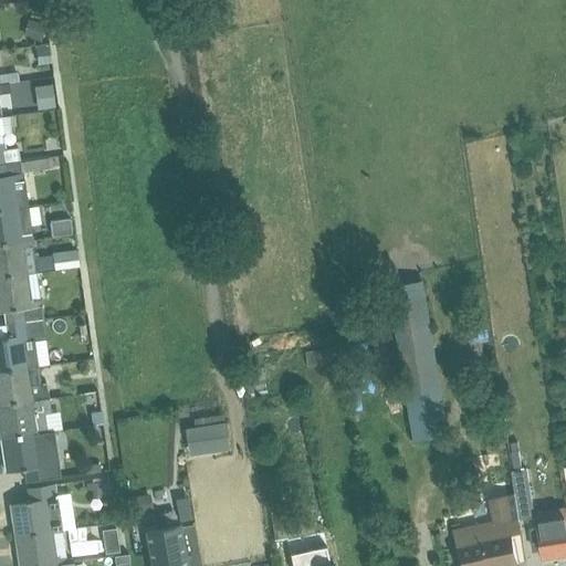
[(45,24),(29,19),(23,35),(40,42),(39,45),(49,44),(45,24)]
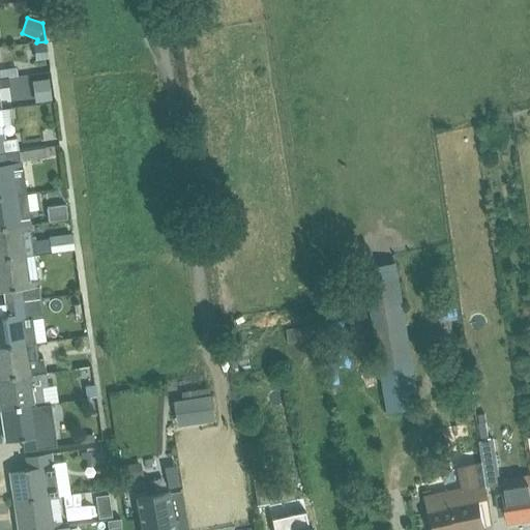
[(46,41),(36,42),(33,43),(35,60),(48,59),(46,41)]
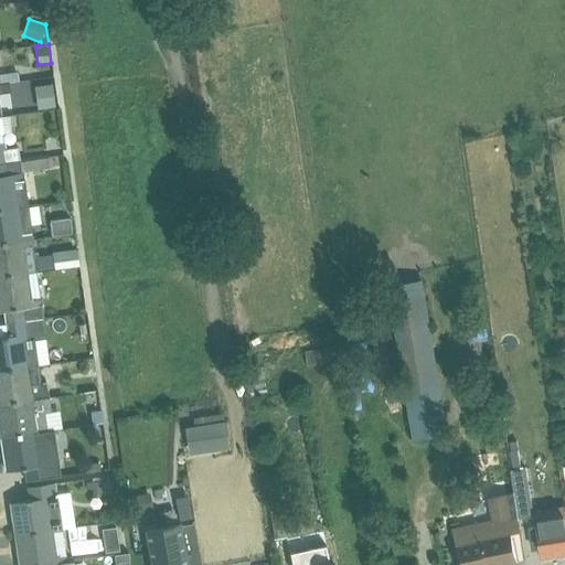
[(0,74),(0,84),(9,83),(19,82),(17,72),(0,74)]
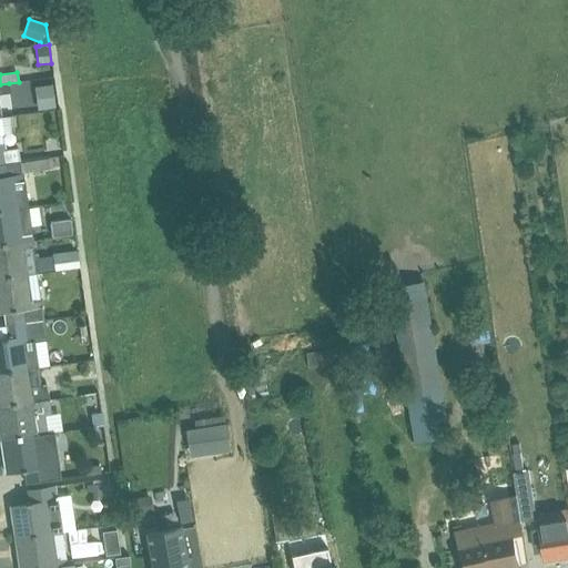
[(9,83),(0,84),(0,118),(1,118),(0,112),(0,94),(10,93),(9,83)]
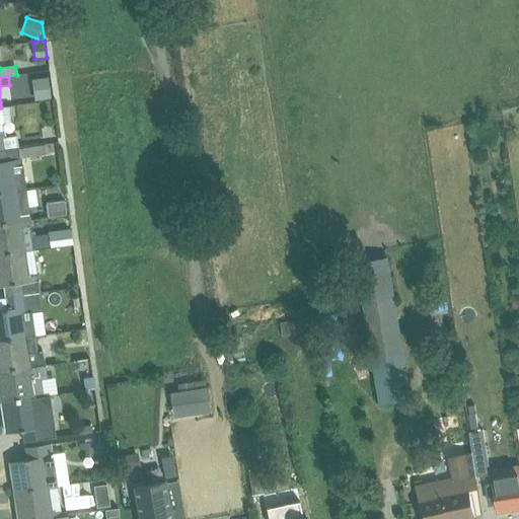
[(48,77),(31,79),(33,101),(51,98),(48,77)]
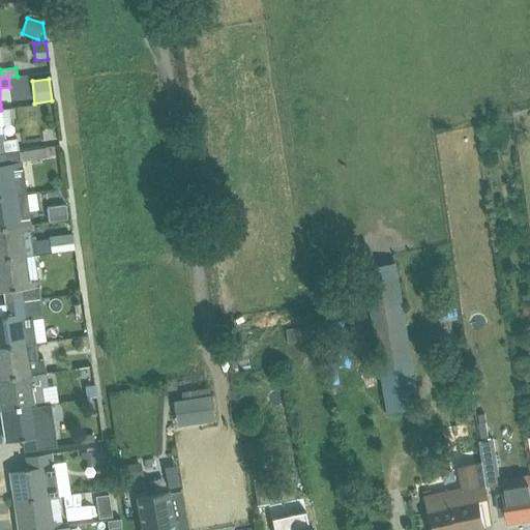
[(10,109),(1,110),(0,110),(0,154),(18,151),(17,139),(6,141),(5,134),(3,135),(1,126),(13,124),(10,109)]
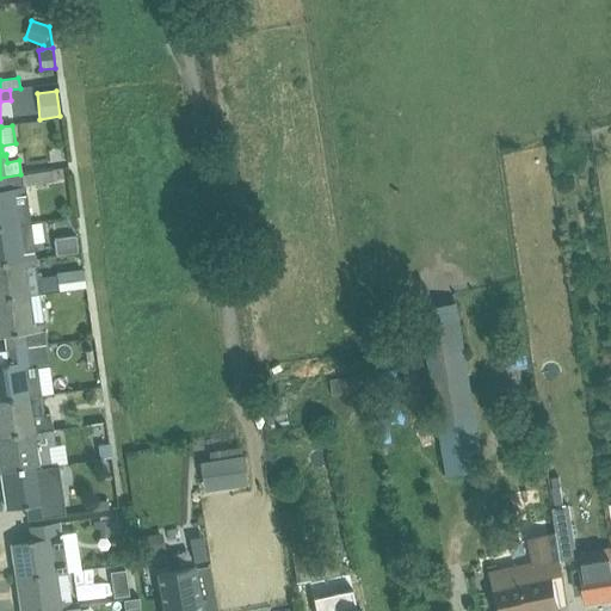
[(0,228),(30,224),(24,186),(54,181),(51,171),(20,174),(0,178),(0,228)]
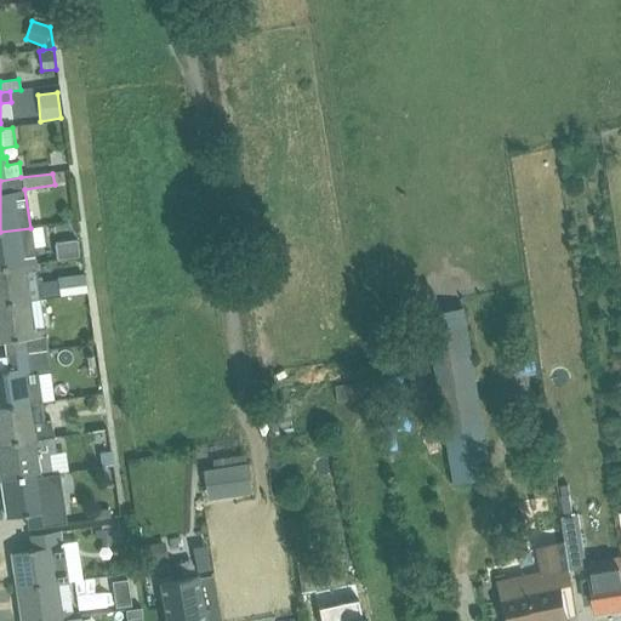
[(30,228),(0,232),(0,268),(36,263),(33,249),(45,246),(43,226),(30,228)]
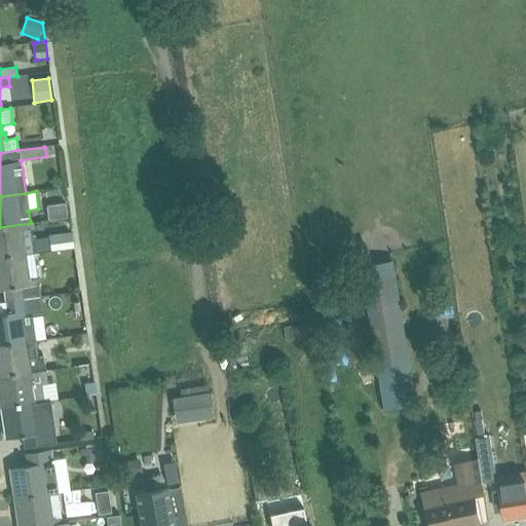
[(64,202),(46,205),(48,220),(67,217),(64,202)]
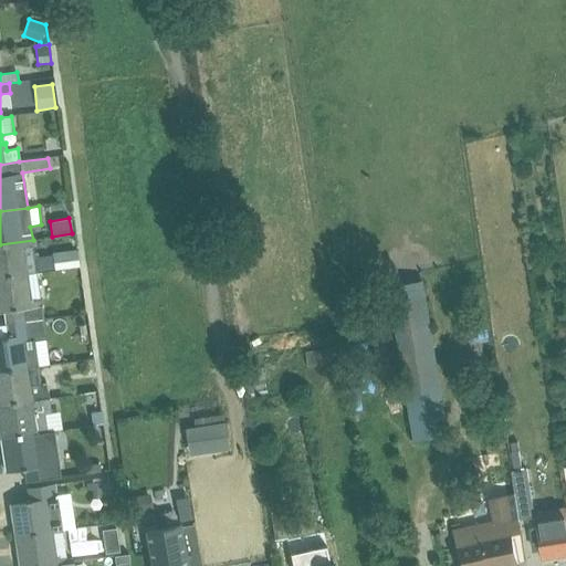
[(37,240),(33,240),(0,244),(0,278),(37,273),(33,248),(38,247),(37,240)]
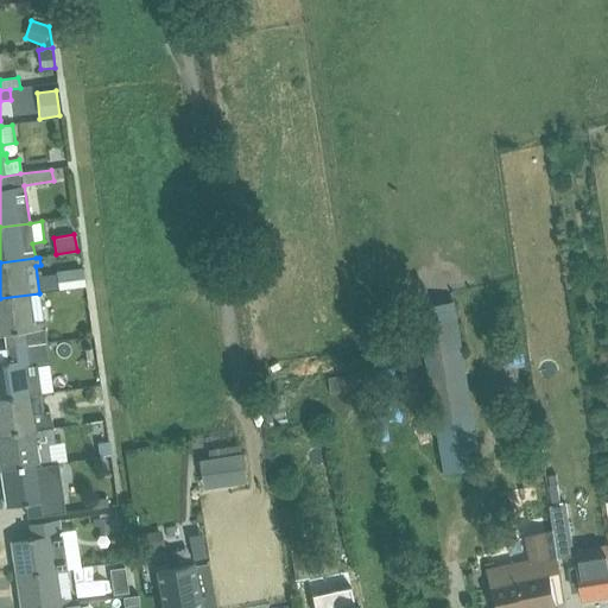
[(56,274),(39,278),(42,291),(57,289),(57,291),(84,287),(83,268),(55,272),(56,274)]
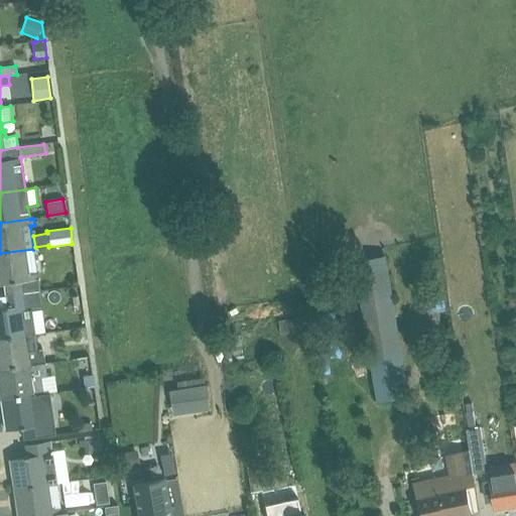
[(33,249),(0,253),(0,284),(4,284),(6,295),(40,290),(33,249)]
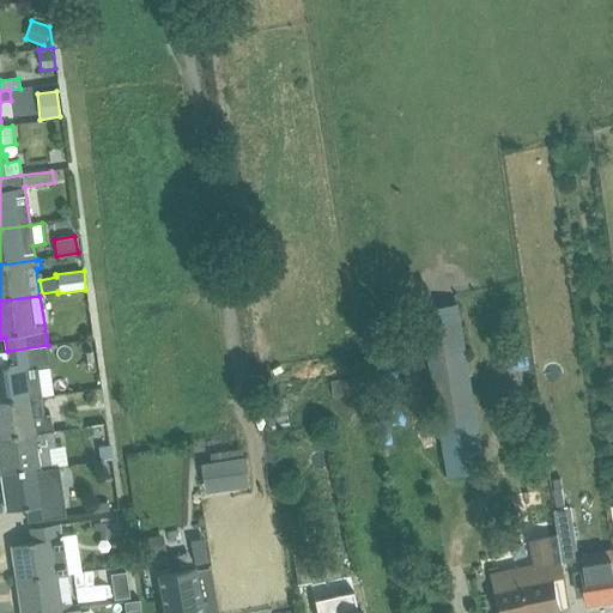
[(418,311),(447,478),(486,472),(459,304),(418,311)]
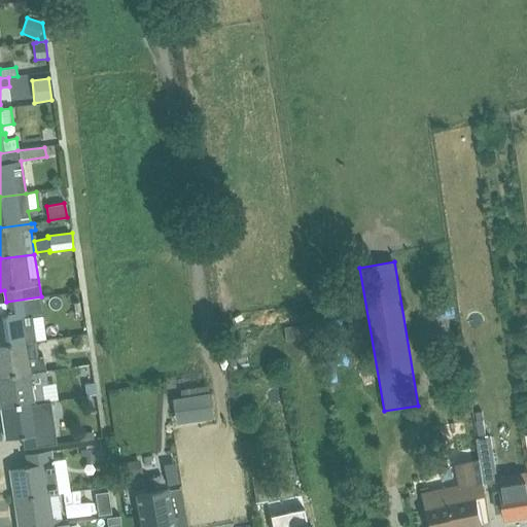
[(0,314),(0,346),(34,342),(36,341),(32,318),(44,317),(41,296),(6,302),(8,314),(0,314)]
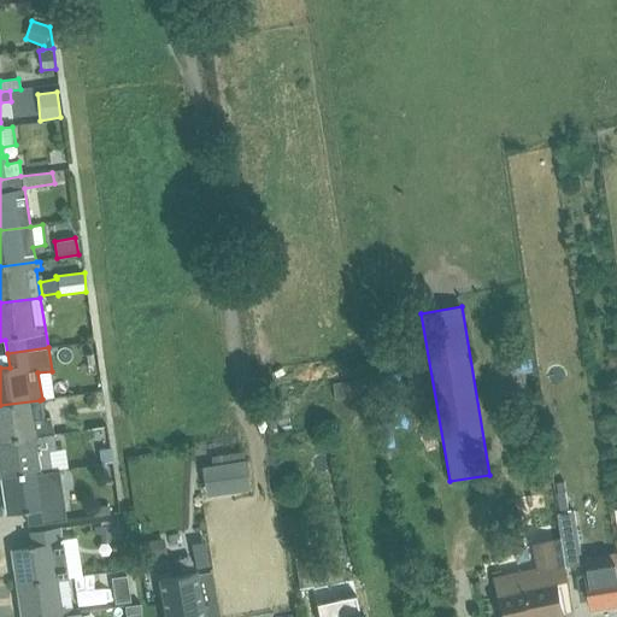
[(358,381),(333,385),(335,400),(360,397),(358,381)]
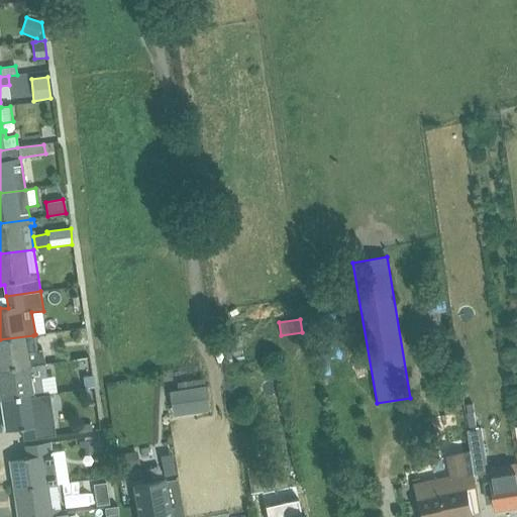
[(0,370),(44,365),(42,350),(36,351),(33,335),(0,339),(0,370)]
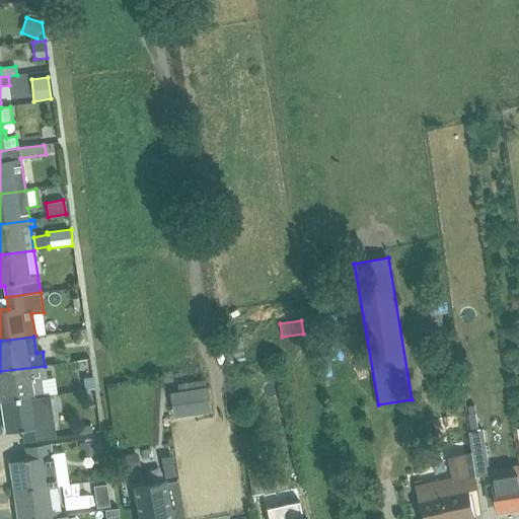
[(245,361),(240,337),(224,341),(228,364),(245,361)]
